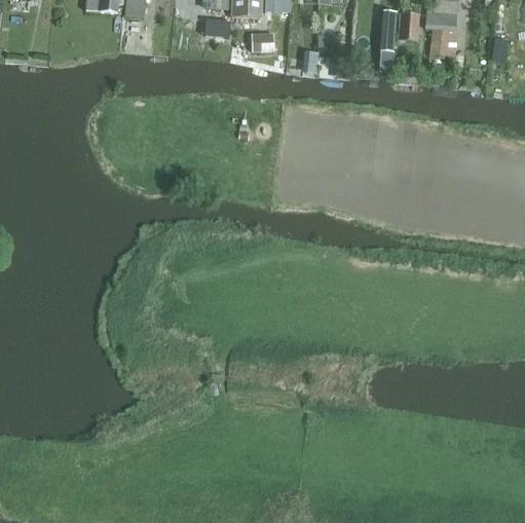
[(86,0),(86,11),(118,14),(119,0),(86,0)]
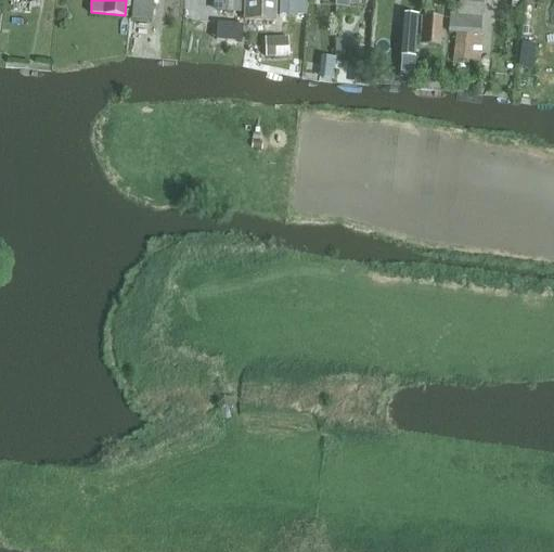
[(132,0),(132,17),(153,18),(154,0),(132,0)]
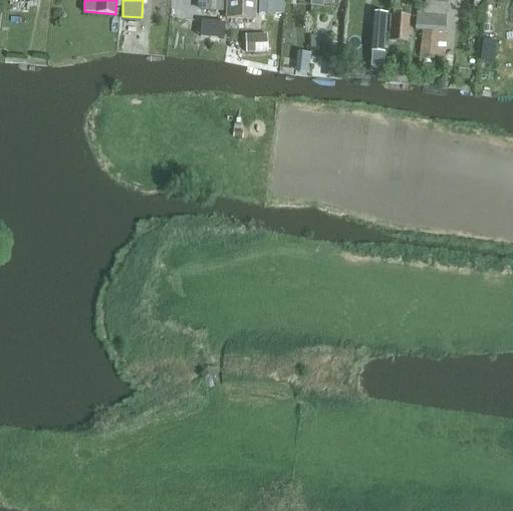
[(198,0),(198,8),(225,10),(225,0),(198,0)]
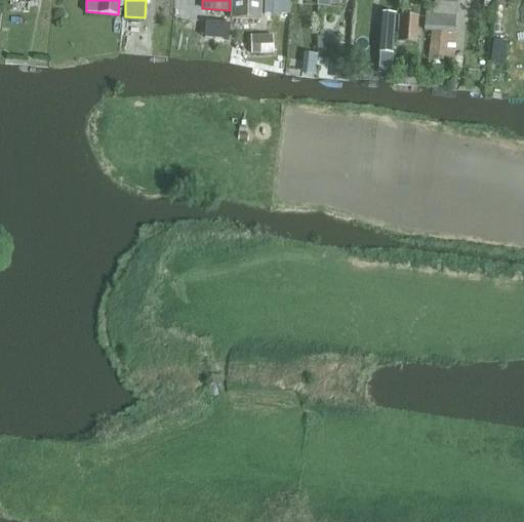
[(231,0),(231,17),(262,18),(262,0),(231,0)]
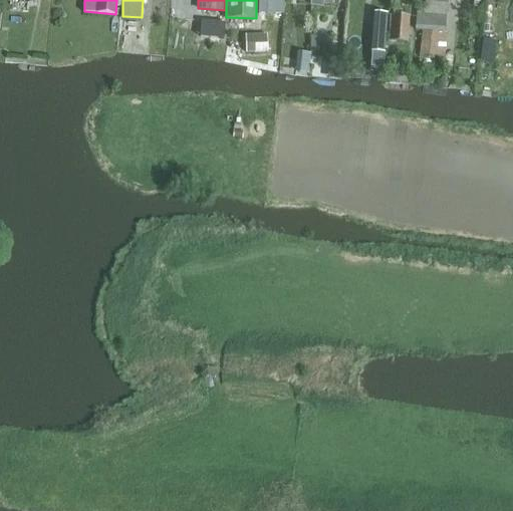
[(259,0),(259,11),(283,12),(283,0),(259,0)]
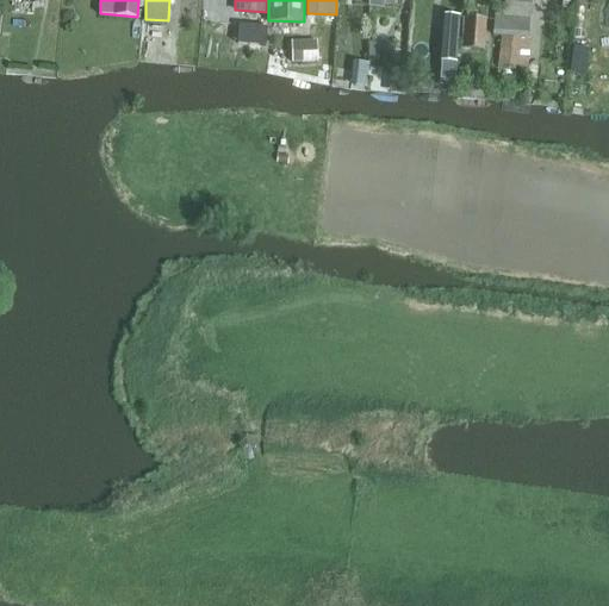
[(505,0),(504,10),(496,8),(493,33),(502,35),(498,66),(528,70),(530,37),(528,37),(532,0),(505,0)]
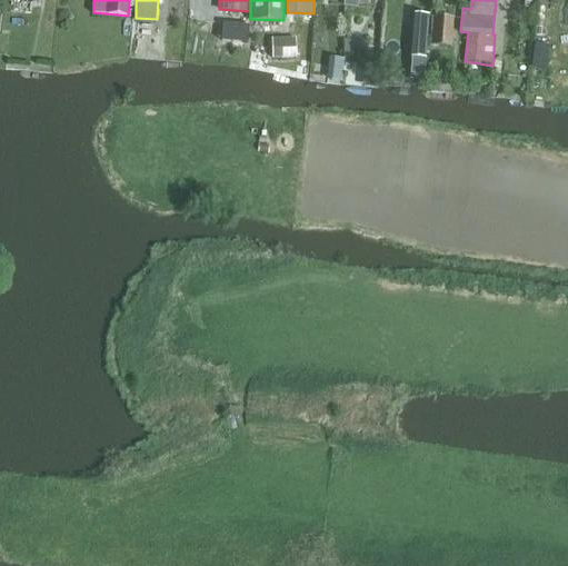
[(428,13),(415,12),(411,56),(425,57),(428,13)]
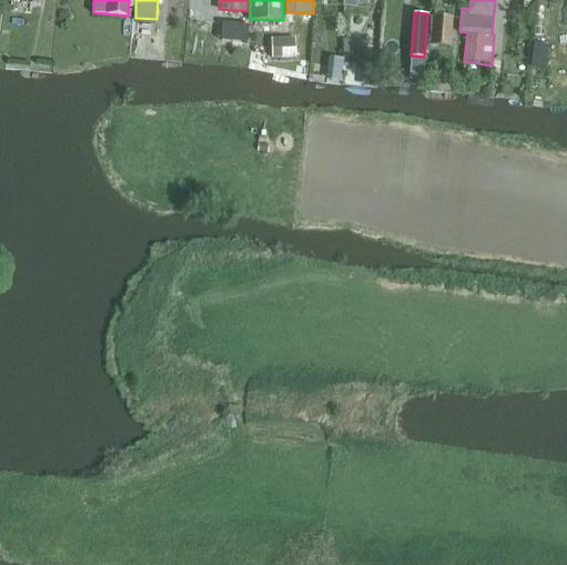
[(431,43),(452,46),(453,16),(432,14),(431,43)]
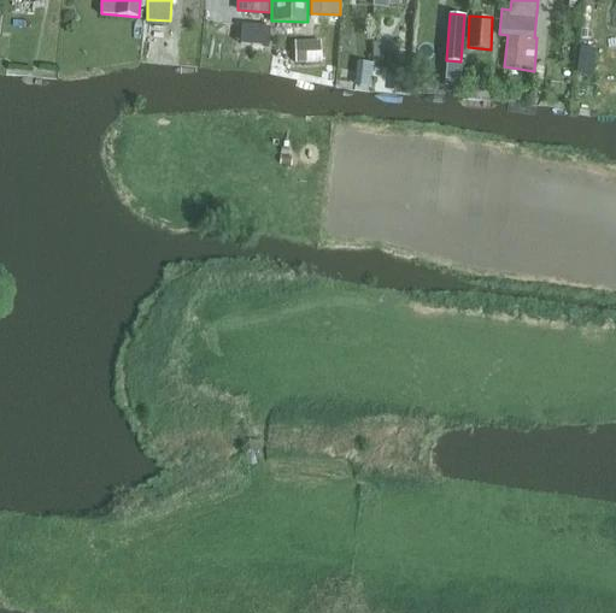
[(328,22),(304,23),(305,47),(329,47),(328,22)]
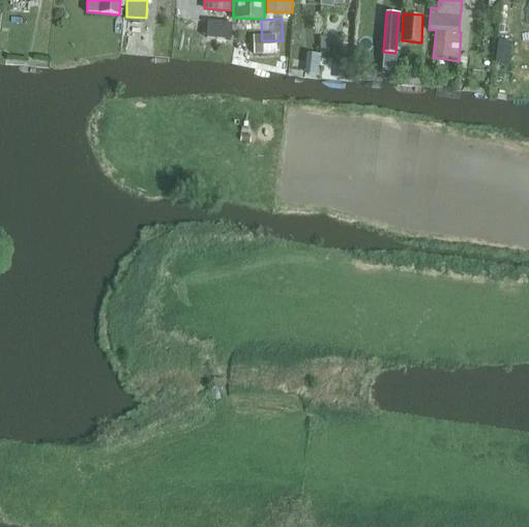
[(310,59),(323,59),(323,34),(310,34),(310,59)]
